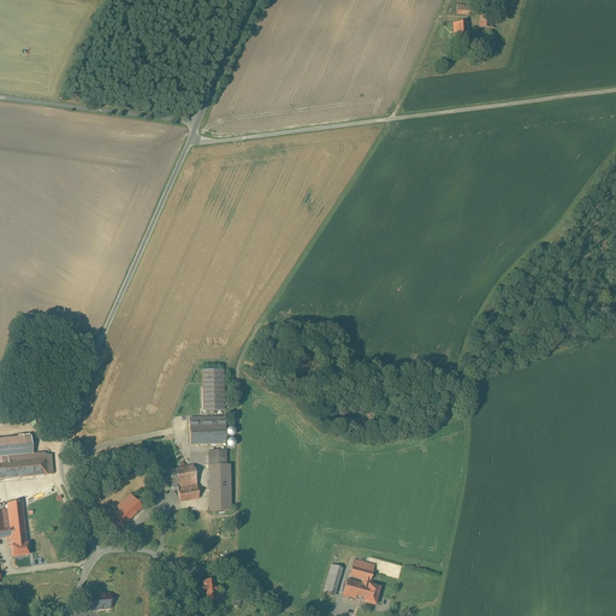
[(490,9),(480,7),(479,28),(489,28),(490,9)]
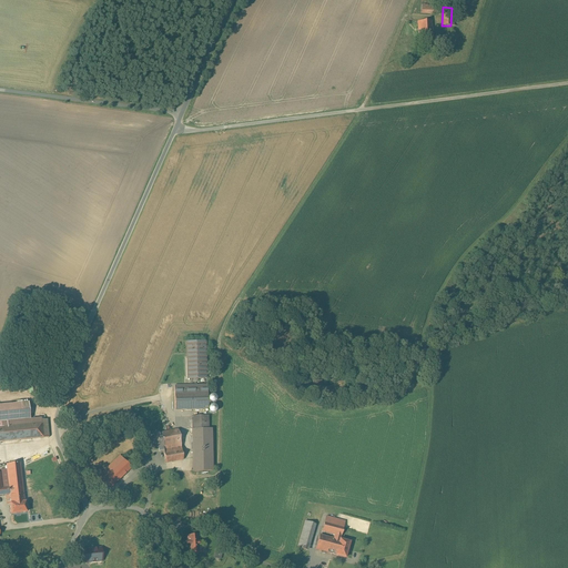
[(430,21),(417,22),(418,42),(430,42),(430,21)]
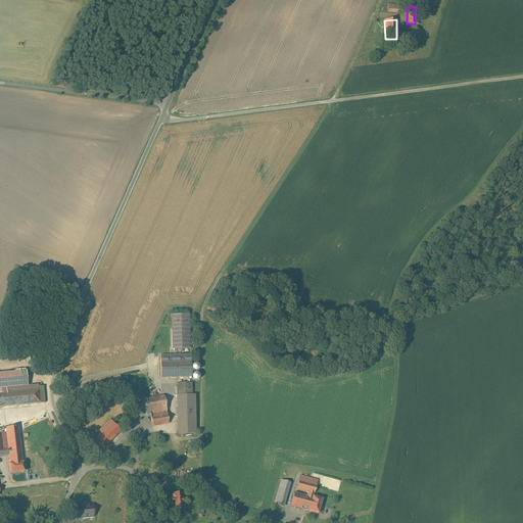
[(173,348),(190,348),(189,314),(172,315),(173,348)]
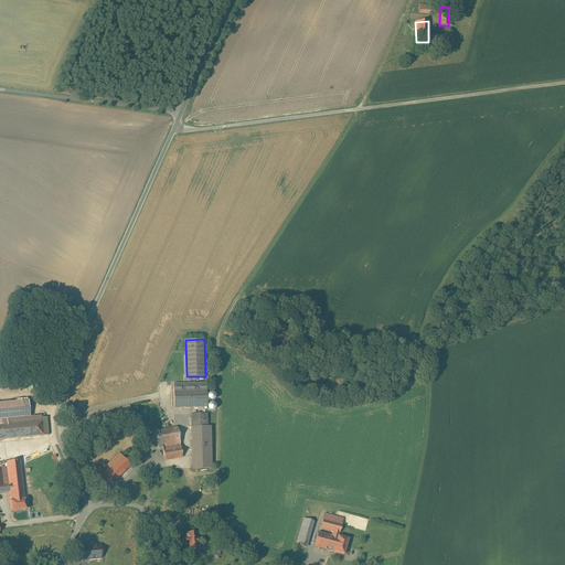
[(173,384),(174,407),(206,407),(205,383),(173,384)]
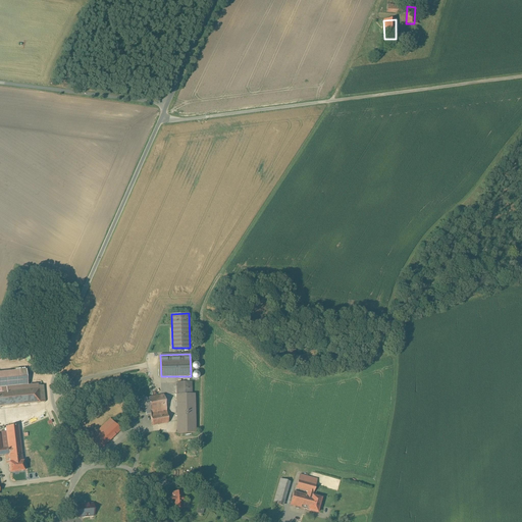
[(28,389),(25,369),(0,371),(0,387),(1,387),(2,393),(28,389)]
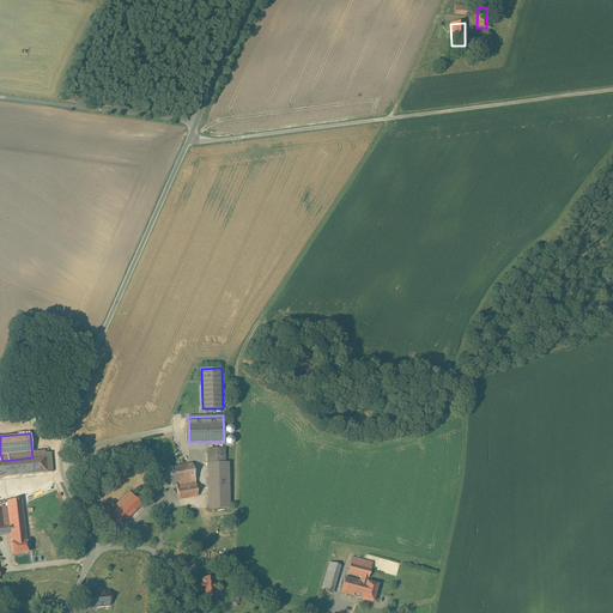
[(226,481),(225,481),(224,449),(207,449),(208,493),(226,493),(226,481)]
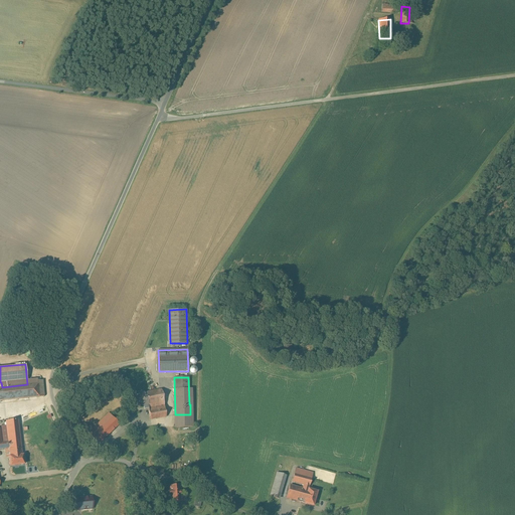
[(0,386),(0,400),(39,396),(37,383),(27,384),(2,387),(0,386)]
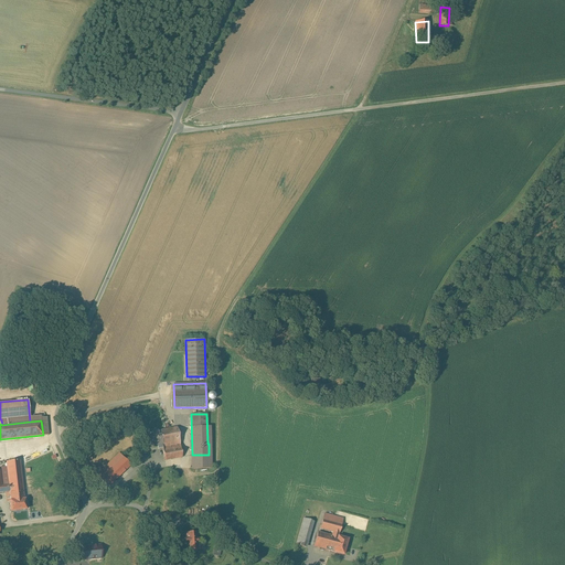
[(177,427),(160,430),(163,445),(161,445),(164,460),(182,457),(177,427)]
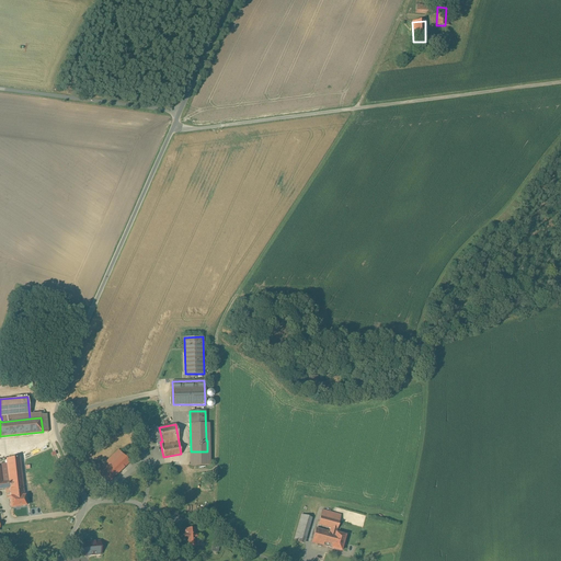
[(160,442),(162,442),(159,427),(145,431),(147,444),(160,442)]
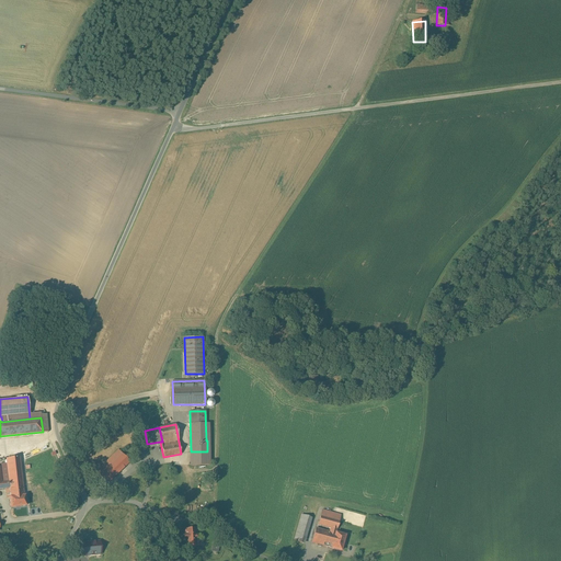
[(96,471),(107,482),(129,462),(118,450),(96,471)]
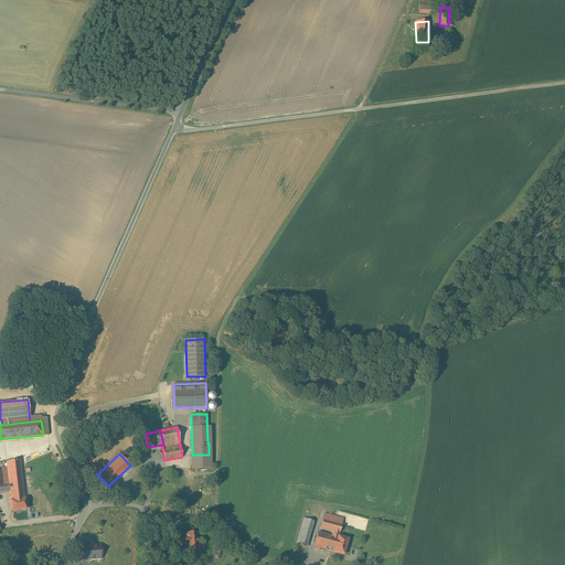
[(10,500),(24,499),(20,460),(6,462),(7,467),(0,467),(0,492),(6,491),(7,501),(10,500)]
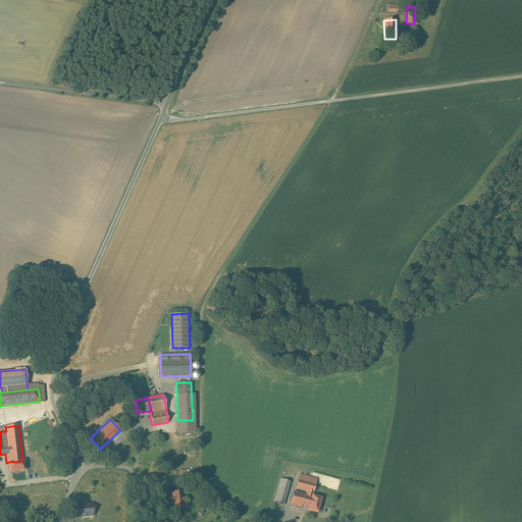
[(22,461),(9,462),(10,472),(24,470),(22,461)]
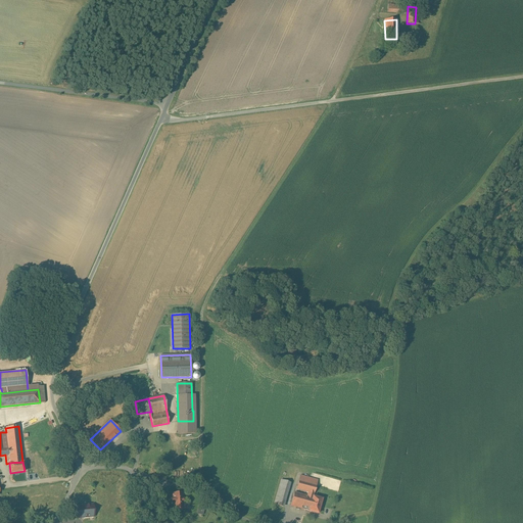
[(313,496),(314,493),(318,480),(300,475),(297,488),(308,491),(307,495),(313,496)]
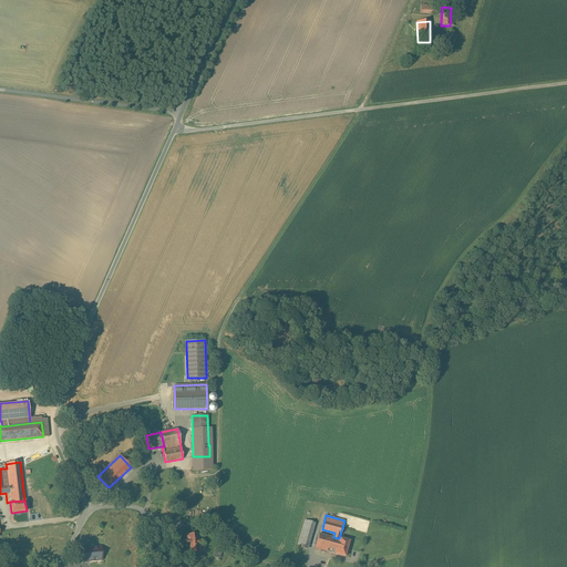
[(315,523),(305,519),(297,546),(308,549),(315,523)]
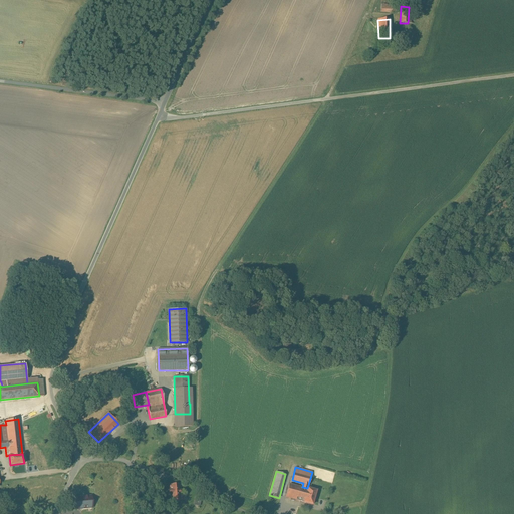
[(179,484),(170,485),(172,500),(181,500),(179,484)]
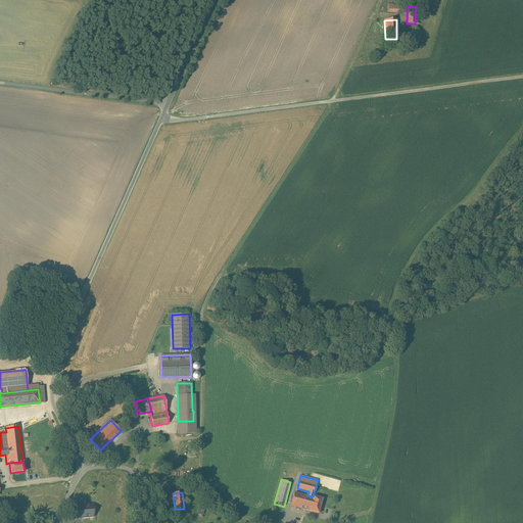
[(308,510),(313,496),(307,495),(294,492),(291,506),(308,510)]
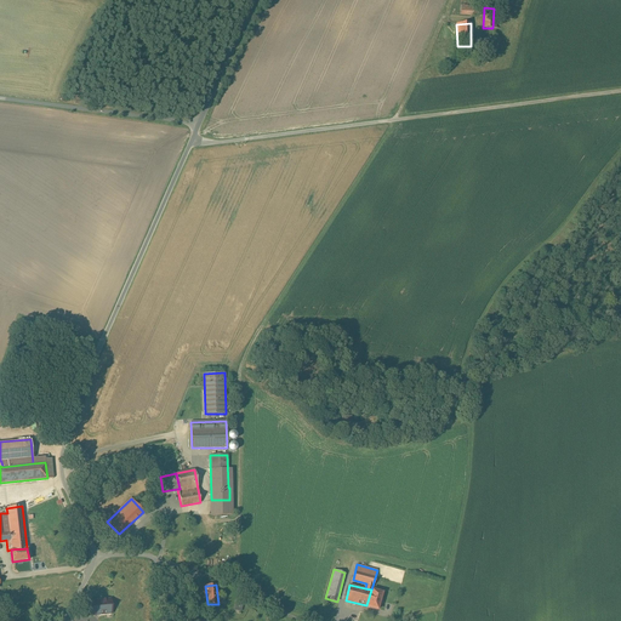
[(366,605),(366,607),(377,609),(380,602),(381,603),(382,599),(380,599),(382,592),(371,590),(366,605)]
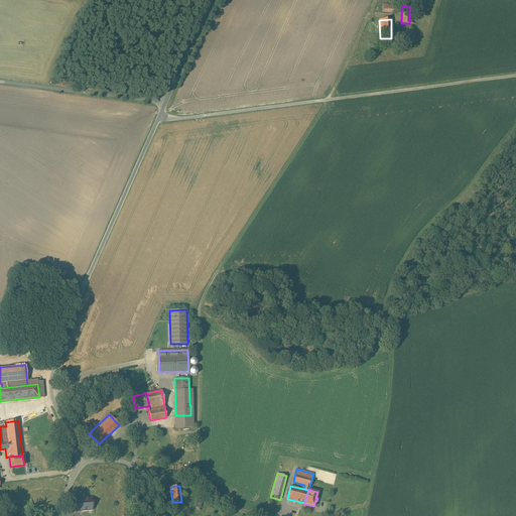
[(92,498),(71,500),(72,512),(93,510),(92,498)]
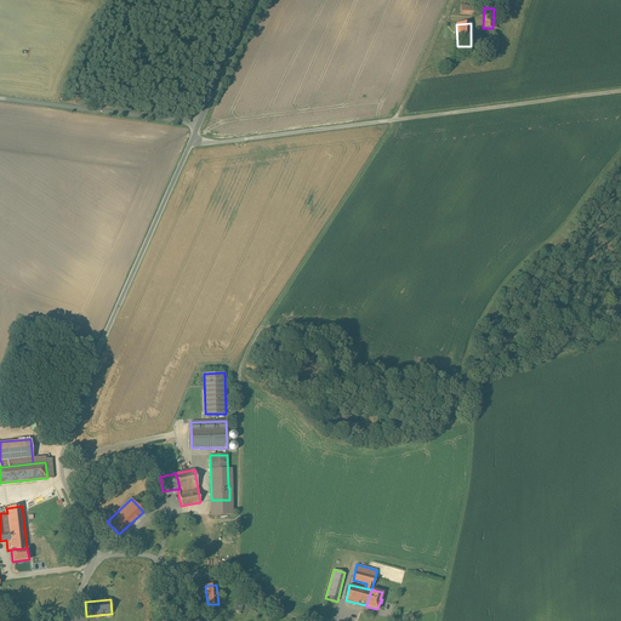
All buildings are outlined.
